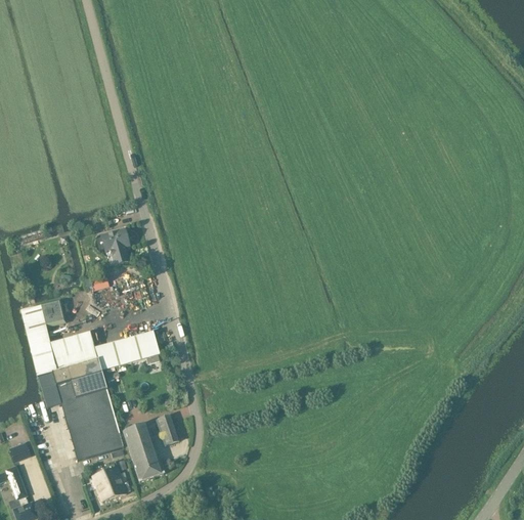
[(102,245),(104,245),(110,263),(114,262),(114,263),(128,259),(124,244),(128,243),(124,227),(101,233),(102,239),(100,240),(99,242),(100,244),(102,245)]
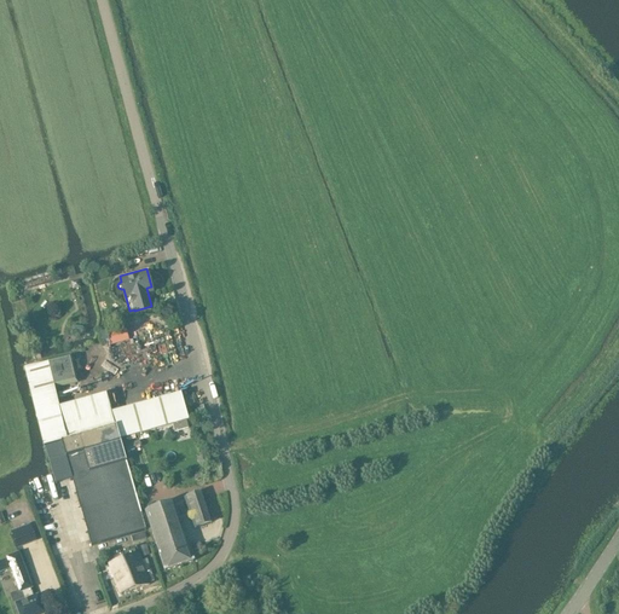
[(116,325),(108,328),(110,341),(129,336),(126,325),(117,328),(116,325)]
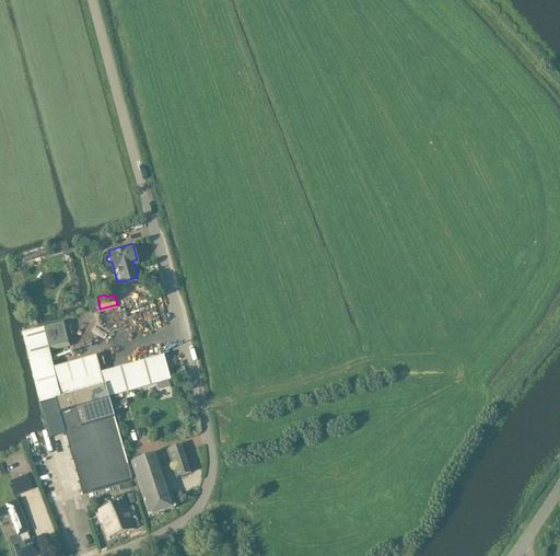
[(43,325),(49,348),(70,344),(65,319),(43,324),(43,325)]
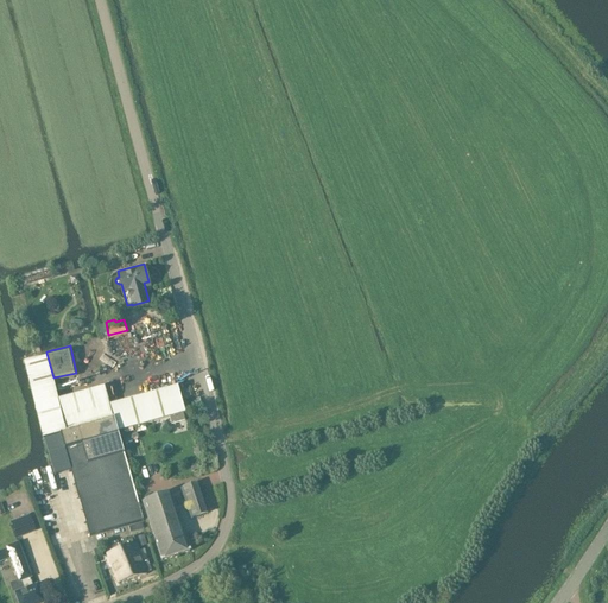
[(24,359),(29,381),(42,435),(43,435),(65,429),(57,397),(54,378),(46,353),(24,359)]
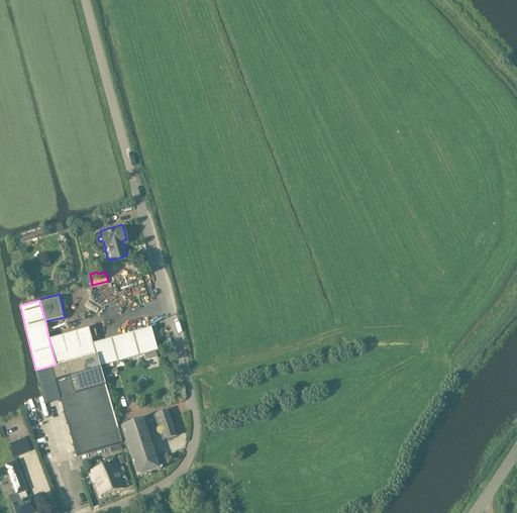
[(48,337),(56,365),(96,352),(100,365),(144,351),(156,348),(158,348),(150,325),(93,341),(88,325),(48,337)]
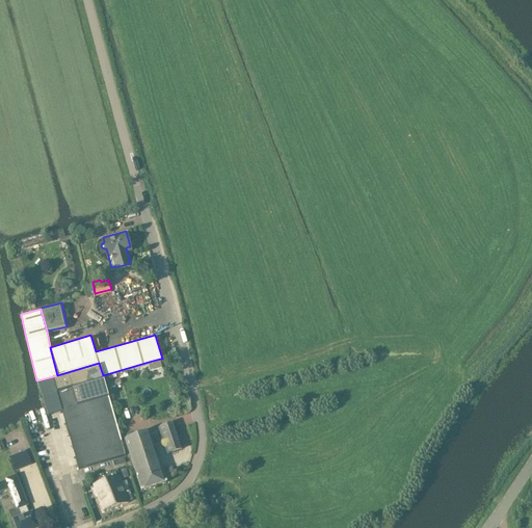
[(160,359),(149,362),(150,368),(161,365),(160,359)]
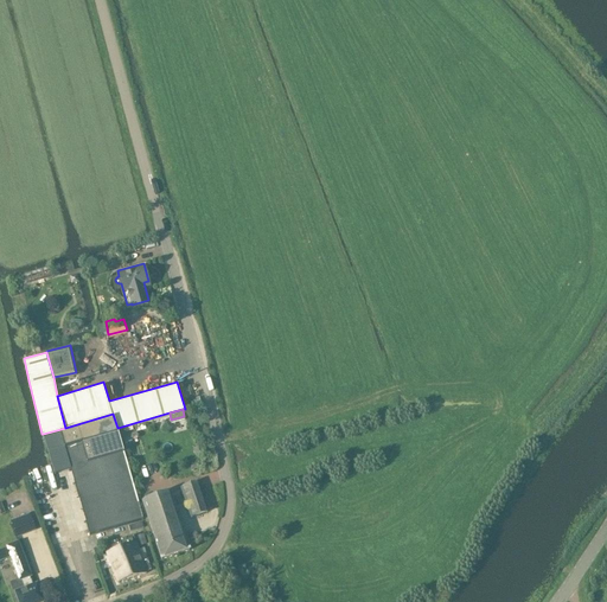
[(43,434),(48,448),(53,471),(70,466),(89,531),(142,516),(123,449),(117,428),(113,414),(65,428),(43,434)]
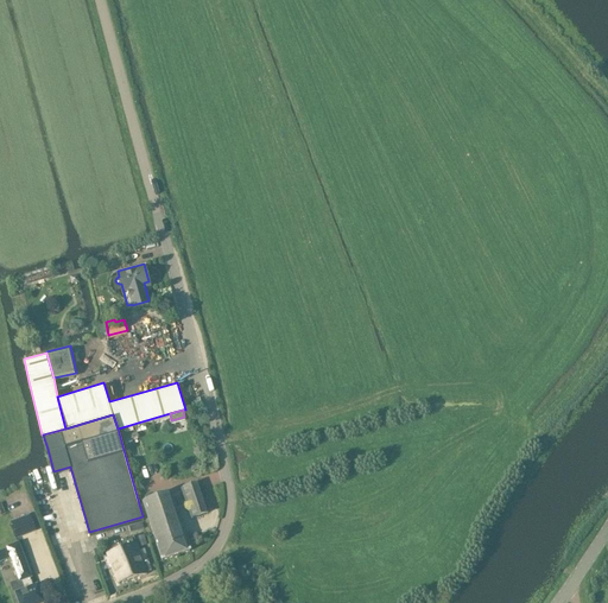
[(124,437),(125,439),(139,435),(137,429),(131,431),(125,433),(126,436),(124,437)]
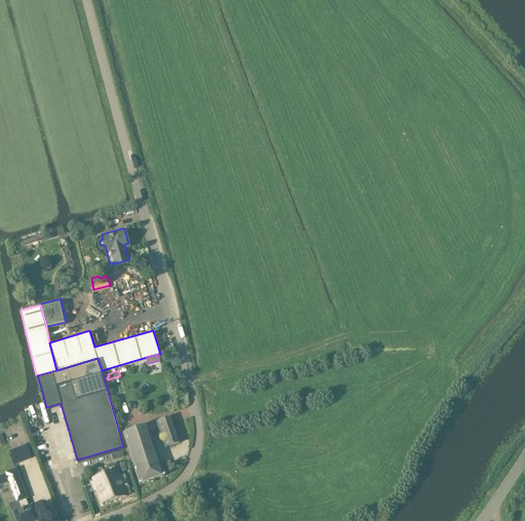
[(175,398),(173,397),(171,396),(170,397),(168,397),(167,399),(166,401),(166,402),(167,404),(168,405),(170,406),(172,406),(174,405),(175,403),(175,402),(175,400),(175,398)]
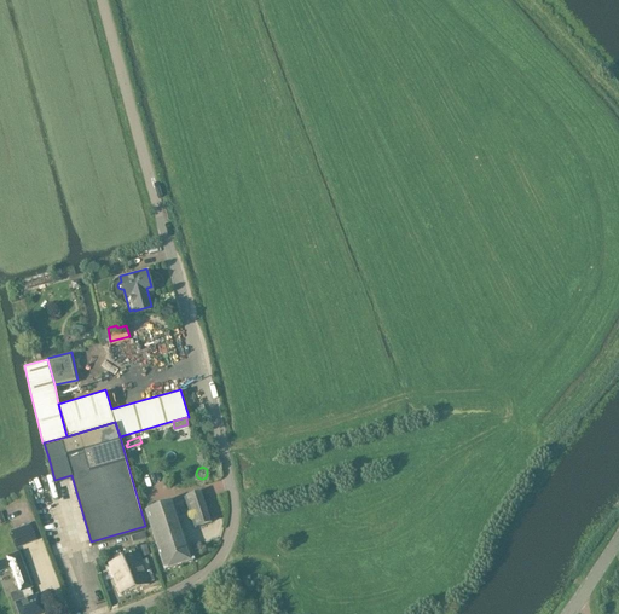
[(201,488),(184,494),(194,525),(212,519),(201,488)]
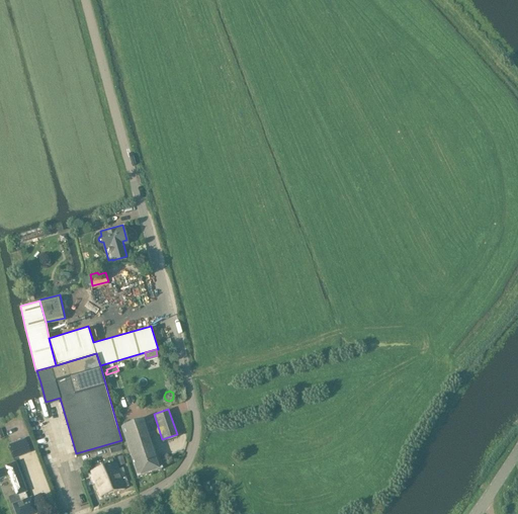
[(161,466),(145,417),(120,425),(138,475),(161,466)]
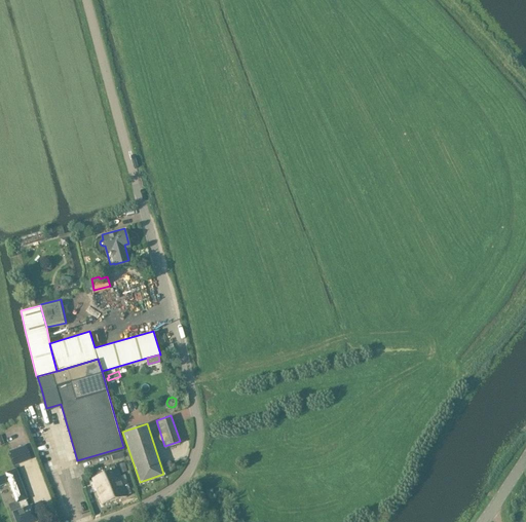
[(14,462),(31,456),(26,442),(9,448),(14,462)]
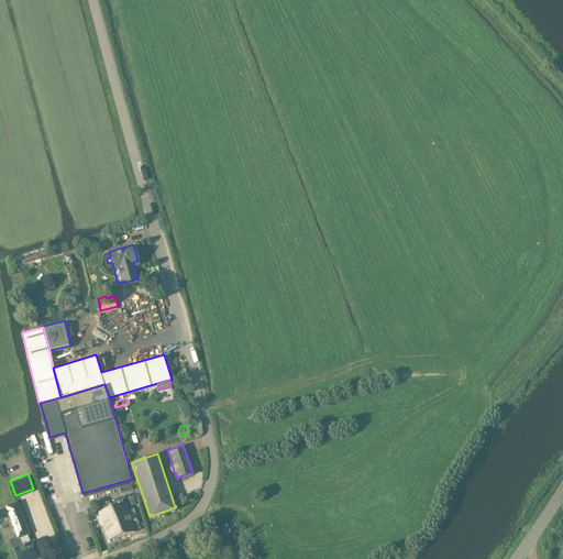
[(34,539),(31,540),(29,533),(30,532),(18,499),(4,504),(6,505),(0,506),(0,517),(9,515),(17,535),(9,537),(12,547),(13,547),(18,558),(33,558),(41,556),(34,539)]
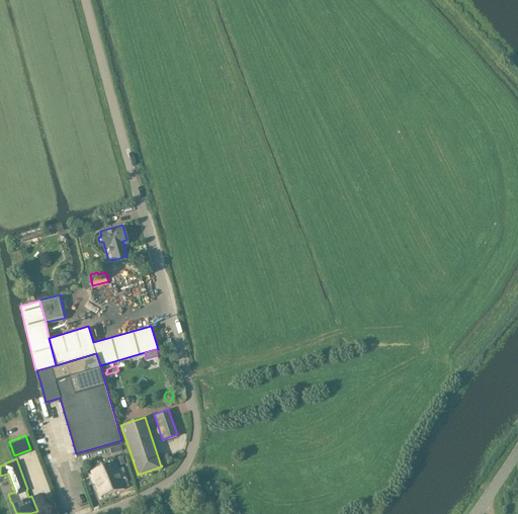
[(116,460),(102,464),(106,476),(110,475),(116,489),(125,486),(124,484),(128,483),(125,475),(121,476),(116,460)]
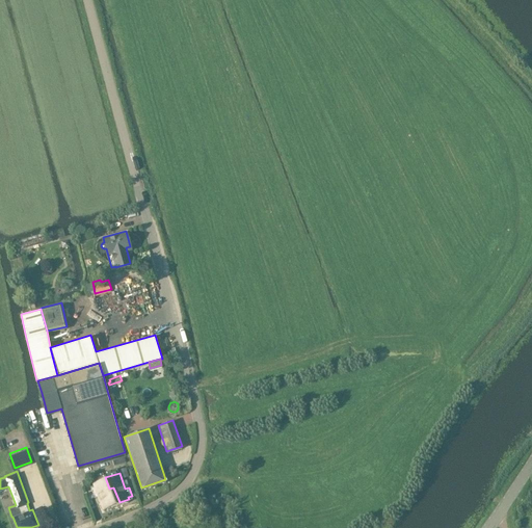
[(81,478),(83,485),(90,483),(88,476),(81,478)]
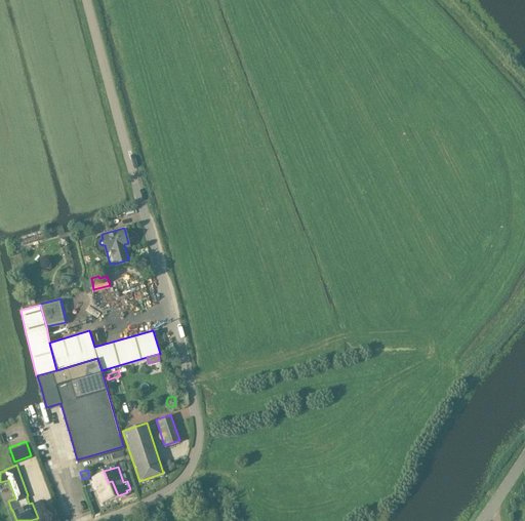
[(108,482),(104,471),(91,476),(101,502),(118,495),(112,481),(108,482)]
